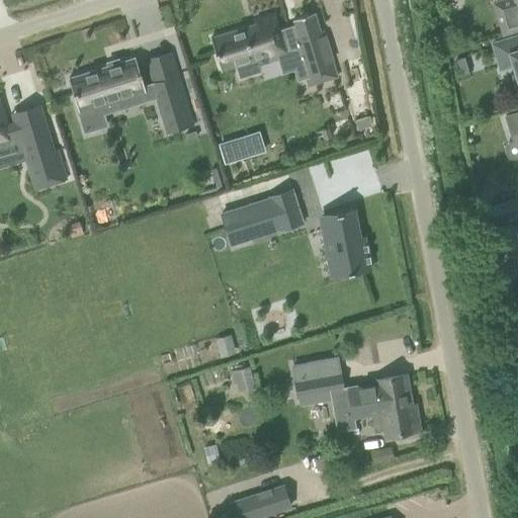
[(517,0),(503,0),(493,3),(502,34),(512,31),(517,28),(517,0)]
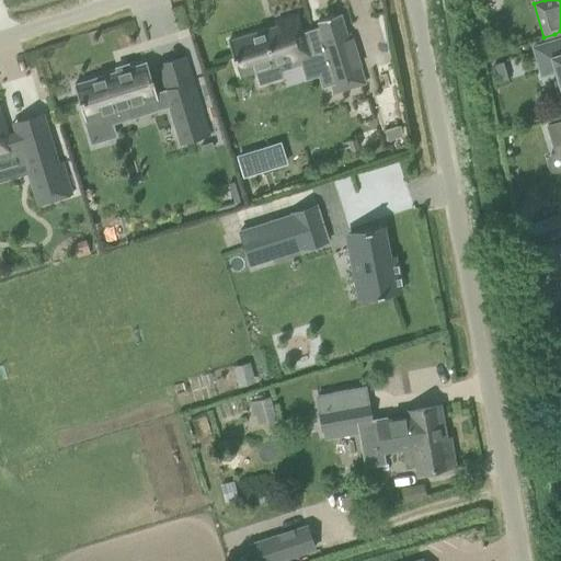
[(277,25),(228,41),(239,76),(253,71),(255,70),(260,83),(282,76),(278,64),(320,50),(330,84),(333,93),(365,83),(348,33),(346,34),(340,13),(317,21),(319,26),(301,32),(296,16),(276,22),(277,25)]
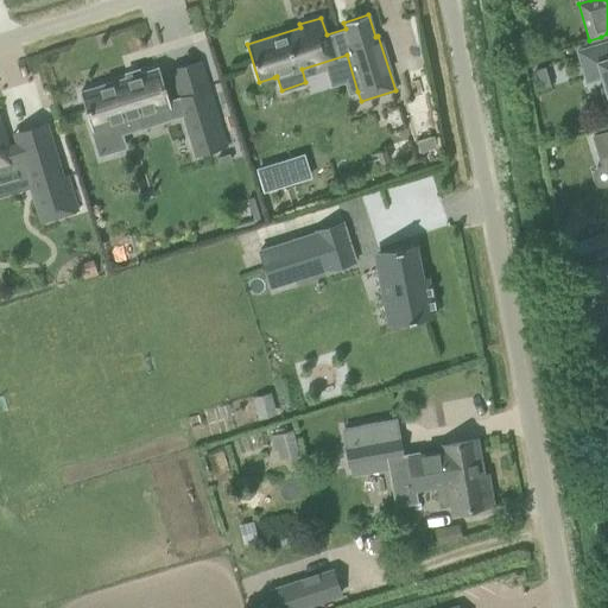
[(606,111),(607,111),(607,109),(607,57),(606,58),(601,43),(576,51),(584,76),(600,71),(605,87),(599,88),(606,111)]
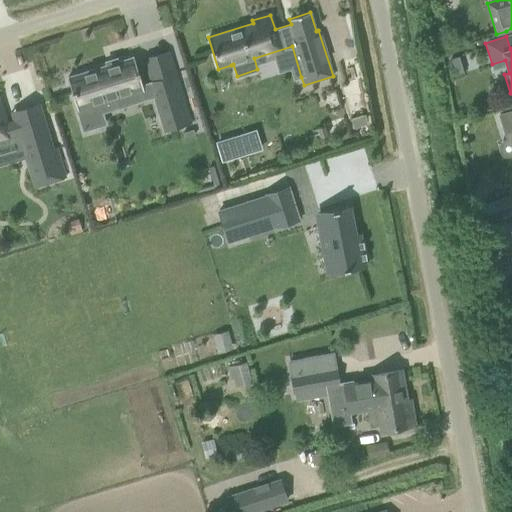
[(451,59),(455,71),(463,69),(460,56),(451,59)]
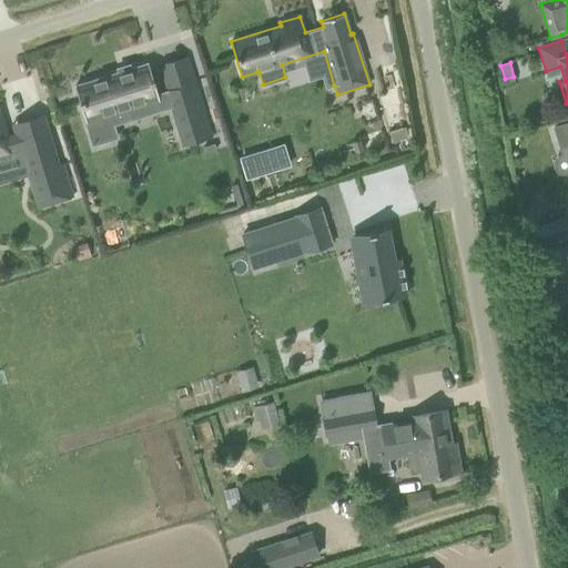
[(148,63),(74,85),(85,120),(84,121),(91,144),(115,138),(111,124),(133,118),(130,108),(159,99),(148,63)]
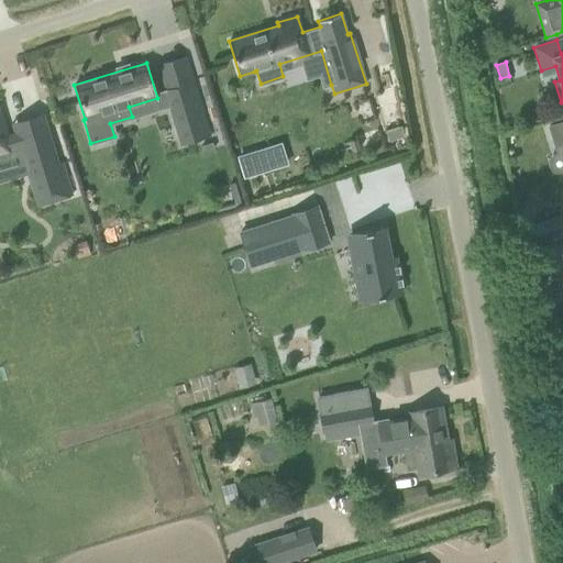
[(164,89),(180,144),(210,135),(194,80),(164,89)]
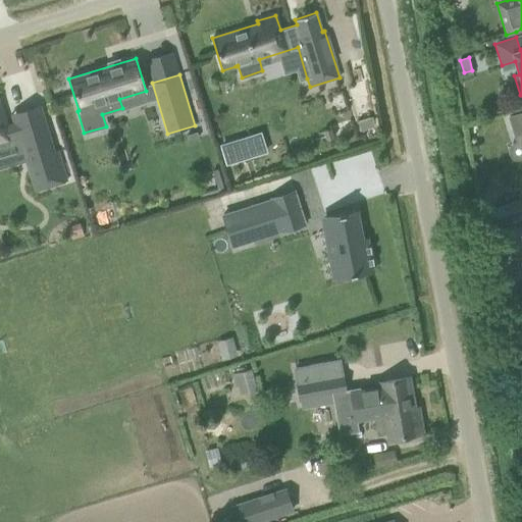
[(0,142),(10,139),(0,104),(0,142)]
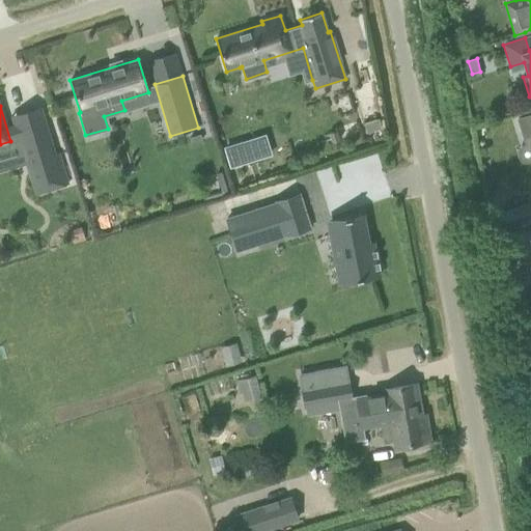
[(530,114),(518,119),(523,137),(530,135),(530,136),(530,114)]
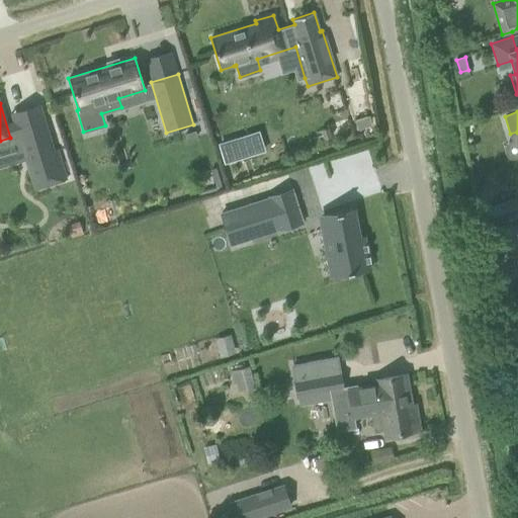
[(34,189),(66,179),(57,149),(53,150),(46,125),(17,135),(34,189)]
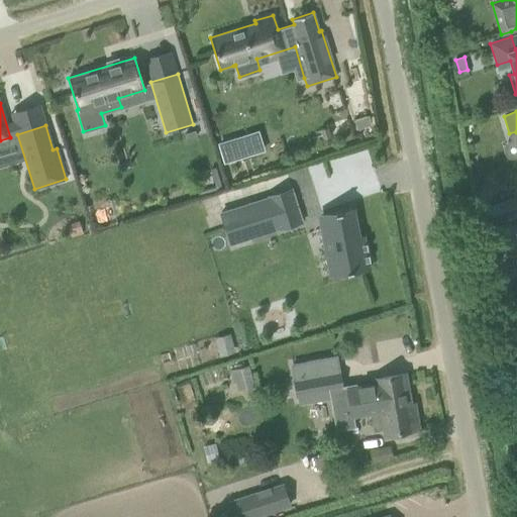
[(232,142),(218,146),(224,164),(237,160),(232,142)]
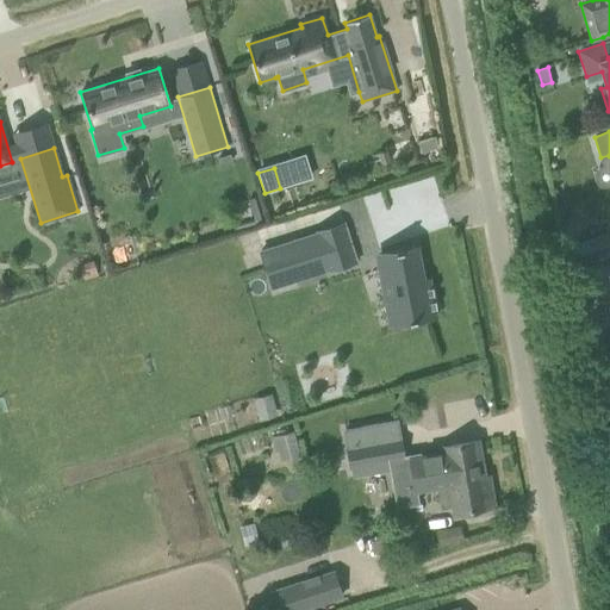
[(327,271),(356,262),(355,259),(356,257),(356,256),(353,257),(349,246),(352,244),(352,243),(350,244),(349,241),(350,241),(350,240),(348,240),(343,228),(347,228),(346,226),(344,226),(344,223),(315,232),(315,234),(260,251),(266,269),(288,262),(294,280),(327,269),(327,271)]
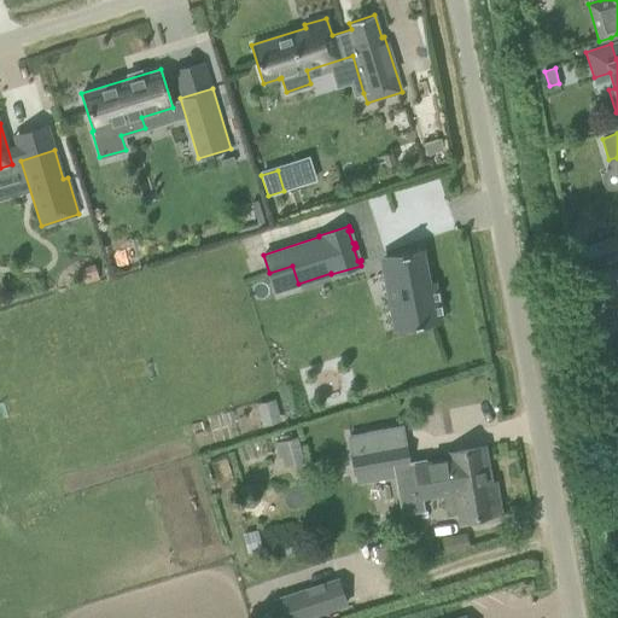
[(617,234),(576,251),(583,269),(617,256),(617,234)]
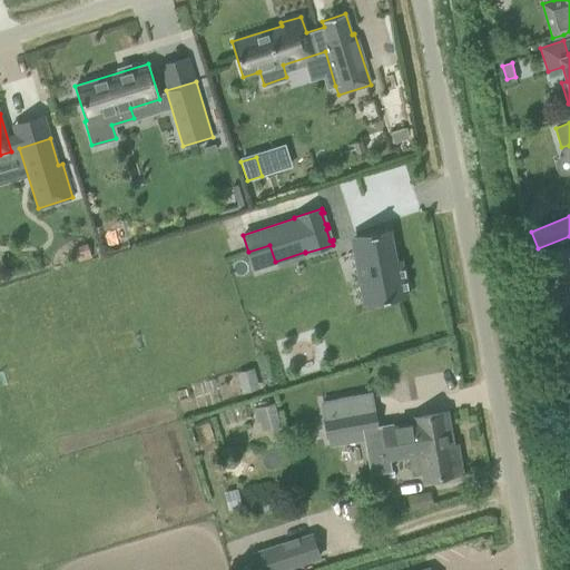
[(357,252),(353,253),(357,276),(362,275),(367,303),(373,302),(373,306),(392,302),(391,298),(406,295),(405,288),(408,288),(408,287),(406,287),(405,283),(406,283),(406,281),(404,282),(403,276),(405,275),(405,274),(404,274),(403,269),(404,269),(404,268),(402,268),(400,261),(393,262),(387,231),(355,237),(357,252)]
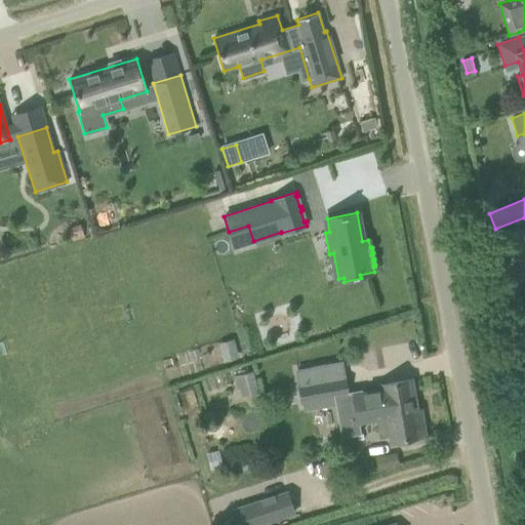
[(79,224),(68,228),(72,241),(83,237),(79,224)]
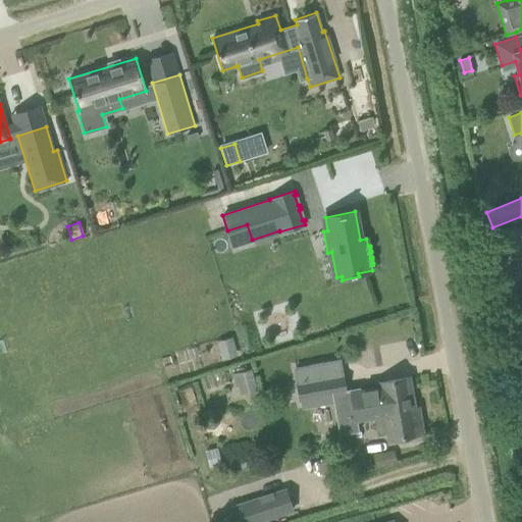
[(232,341),(218,345),(222,360),(237,357),(232,341)]
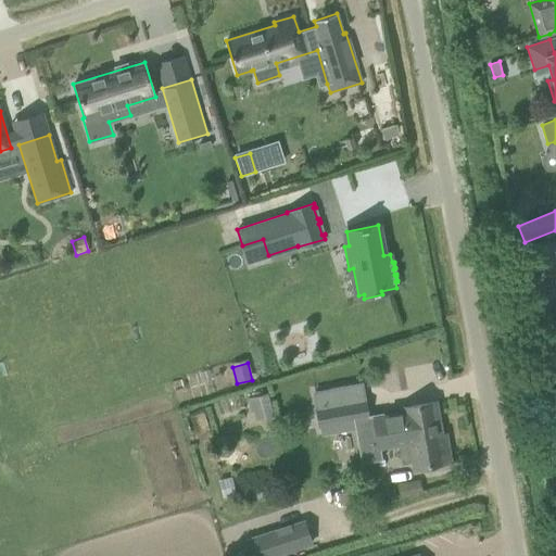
[(356,384),(328,389),(331,406),(359,402),(356,384)]
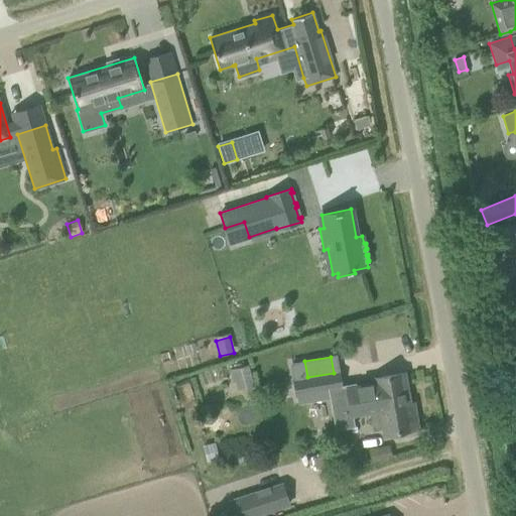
[(248,365),(232,369),(237,389),(254,385),(248,365)]
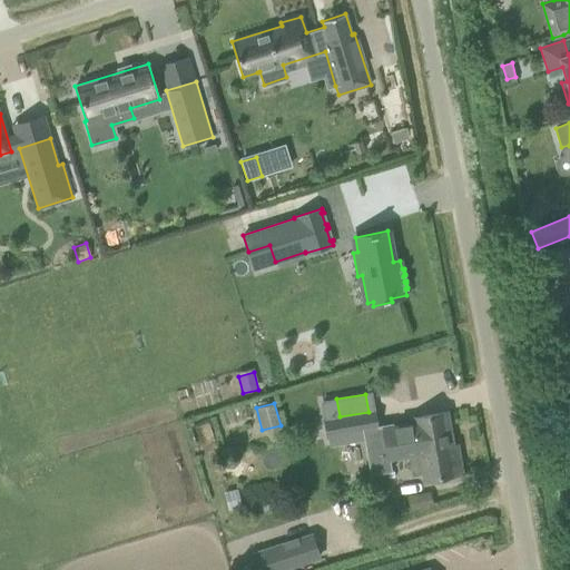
[(343,434),(365,431),(377,429),(374,411),(369,412),(340,416),(343,434)]
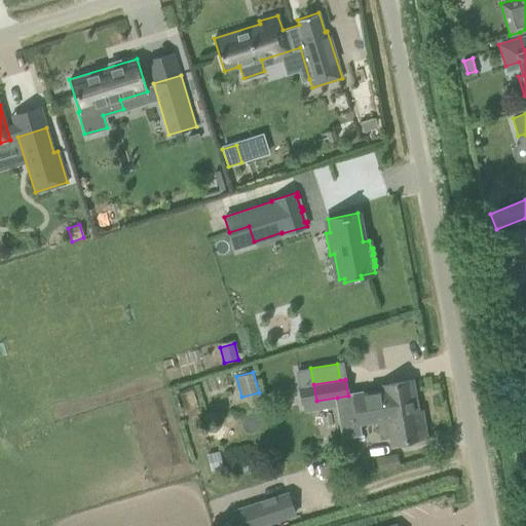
[(360,422),(376,419),(416,412),(411,380),(380,385),(381,390),(362,393),(348,396),(337,398),(344,438),(362,435),(360,422)]
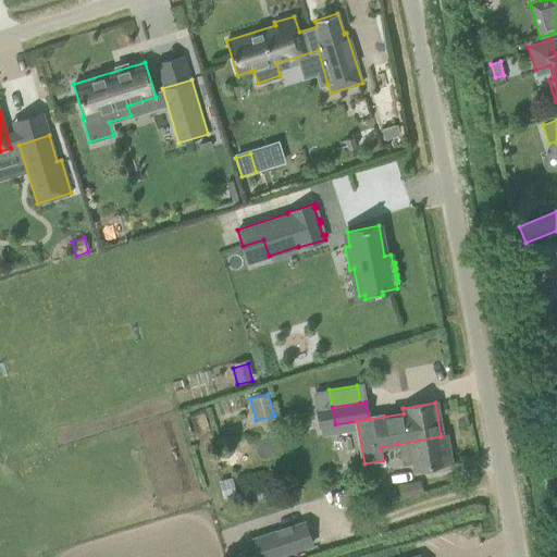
[(429,469),(428,466),(449,462),(445,435),(441,436),(398,444),(401,465),(410,463),(411,471),(429,469)]
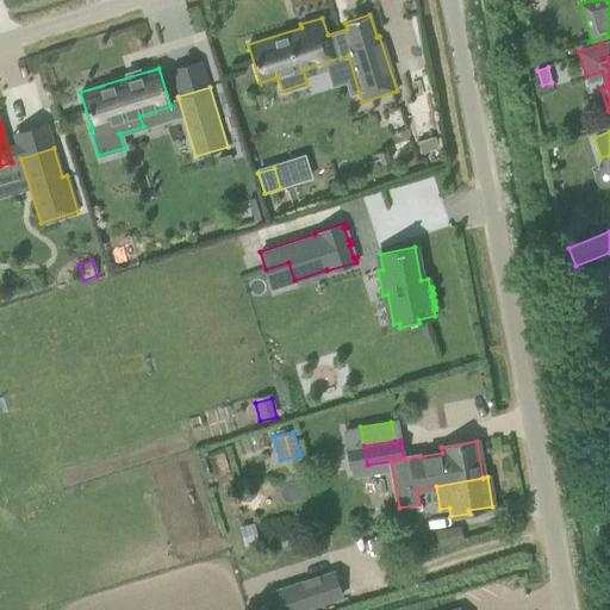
[(274,592),(273,593),(275,601),(278,609),(297,609),(342,596),(334,572),(305,582),(307,590),(280,598),(278,593),(275,593),(274,592)]
